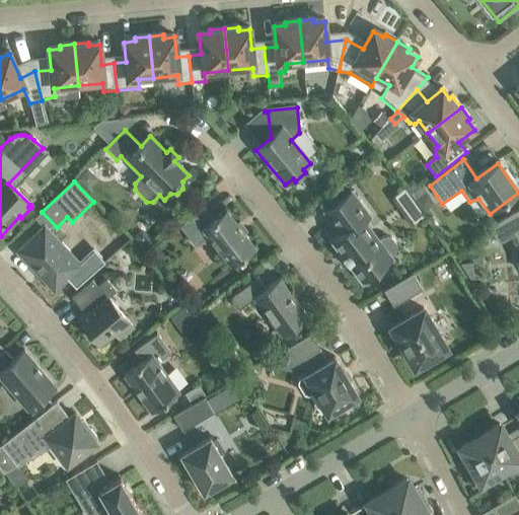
[(382,239),(378,242),(364,223),(370,219),(352,195),(325,214),(341,235),(331,242),(362,283),(392,261),(390,259),(394,255),(396,250),(396,245),(391,240),(387,238),(382,239)]
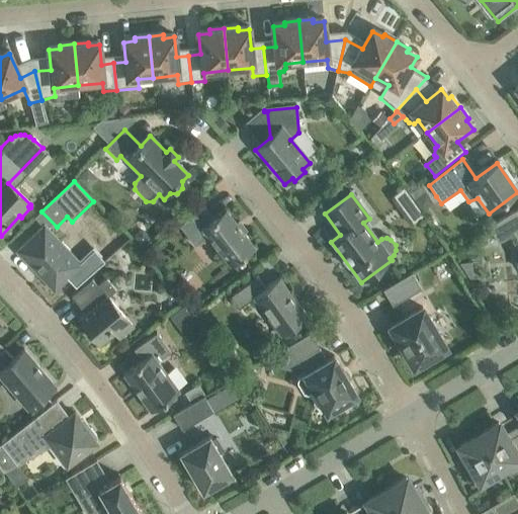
[(231,267),(254,249),(225,211),(212,221),(204,209),(180,229),(195,248),(208,238),(231,267)]
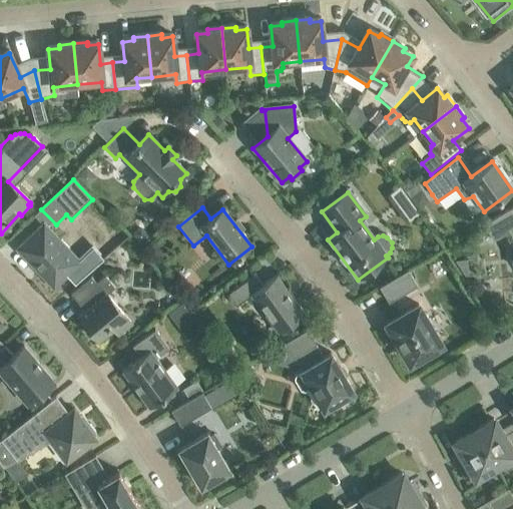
[(493,241),(509,232),(512,229),(512,209),(484,226),(493,241)]
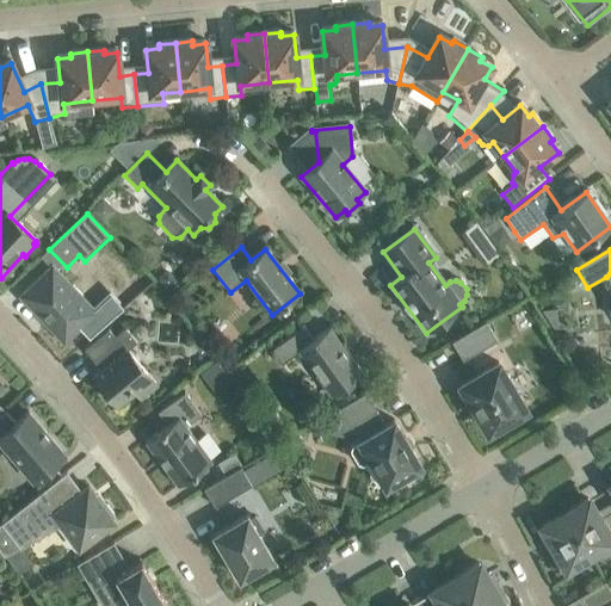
[(90,294),(81,301),(51,270),(20,298),(65,345),(96,315),(93,313),(100,307),(102,302),(94,294),(90,294)]
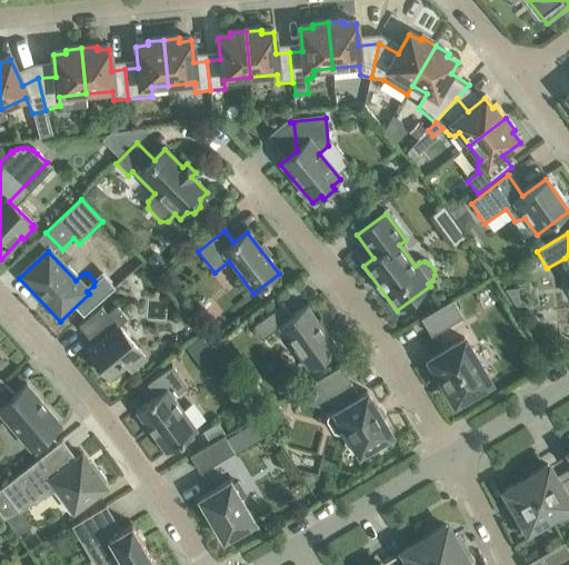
[(431,338),(462,319),(452,303),(421,320),(431,338)]
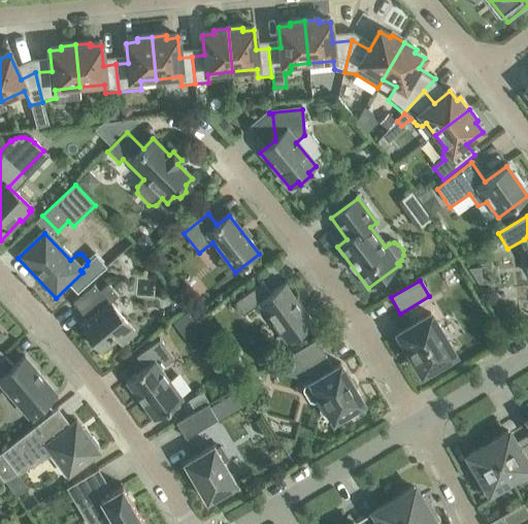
[(287,345),(314,325),(285,285),(270,295),(262,284),(235,304),(244,316),(259,305),(287,345)]
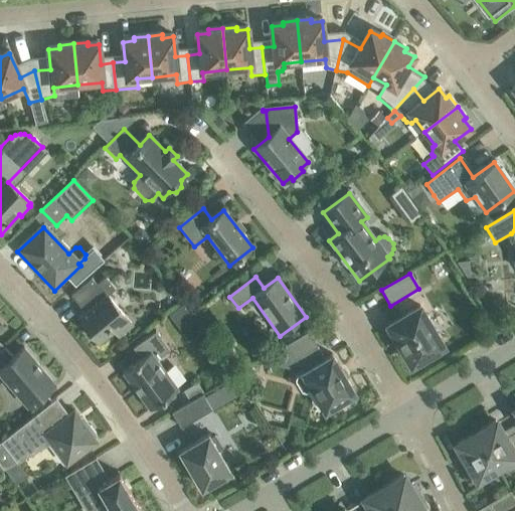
[(84,314),(78,319),(84,326),(84,331),(89,336),(94,336),(100,343),(114,332),(119,338),(133,327),(108,297),(116,290),(106,279),(97,286),(92,280),(70,297),(84,314)]
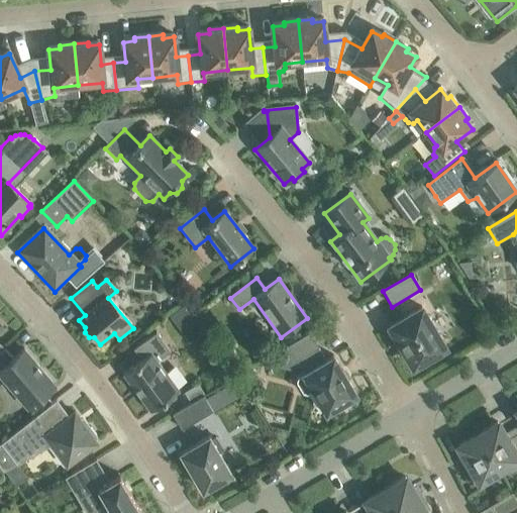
[(421,309),(390,328),(413,367),(420,363),(422,367),(430,361),(429,357),(444,348),(421,309)]
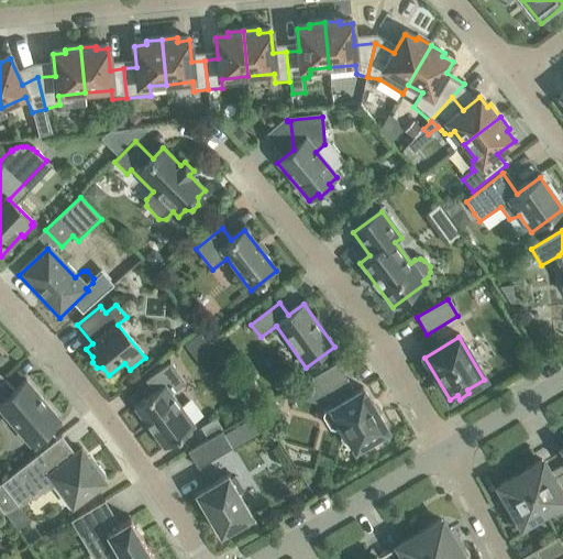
[(170,395),(185,385),(170,364),(145,382),(154,394),(134,408),(164,449),(195,427),(170,395)]
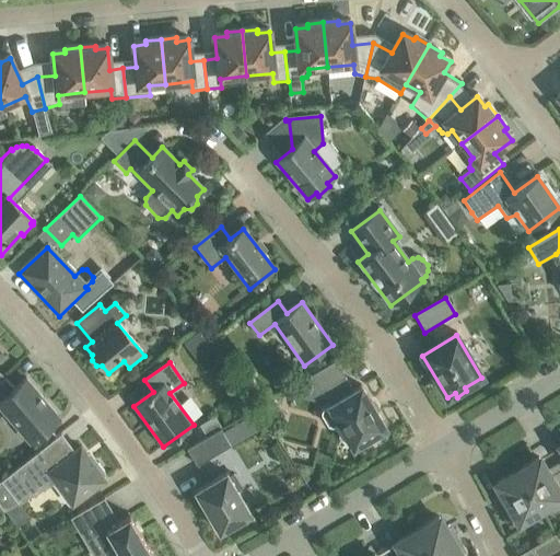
[(353,393),(346,379),(322,393),(329,406),(323,410),(321,416),(328,427),(333,428),(339,425),(353,449),(361,443),(362,444),(366,446),(376,440),(377,435),(386,429),(361,387),(353,393)]
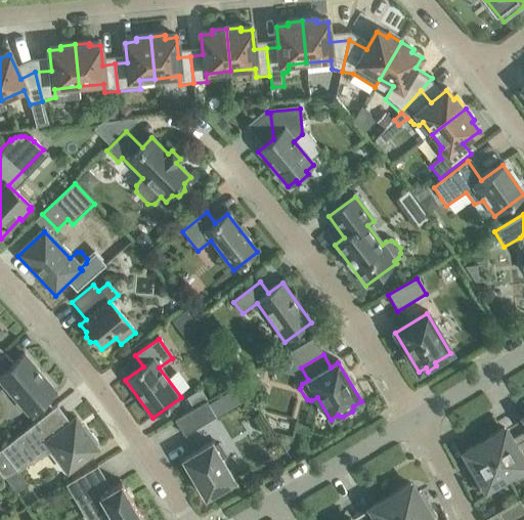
[(0,381),(29,416),(36,424),(53,410),(45,401),(55,393),(24,355),(13,365),(4,355),(0,358),(0,381)]
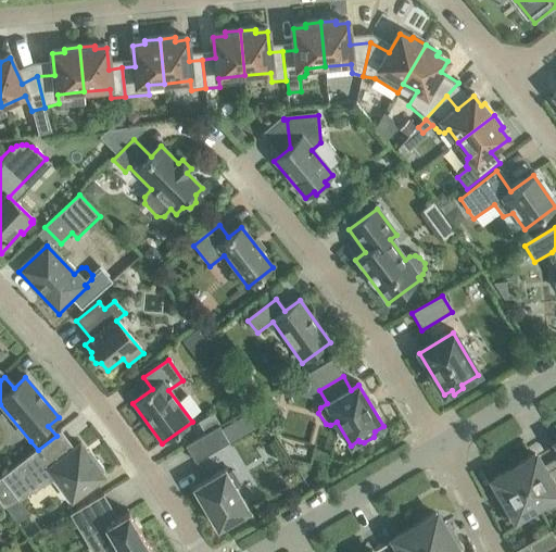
[(229,444),(219,428),(186,448),(196,464),(229,444)]
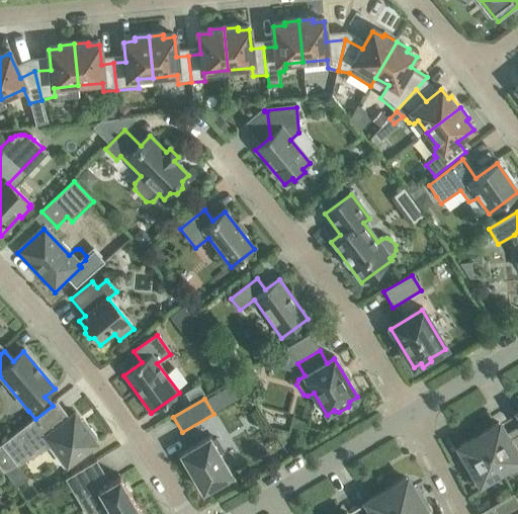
[(53,406),(35,419),(1,446),(17,467),(56,445),(70,465),(97,445),(95,443),(97,439),(91,430),(86,431),(75,415),(69,419),(56,403),(53,406)]
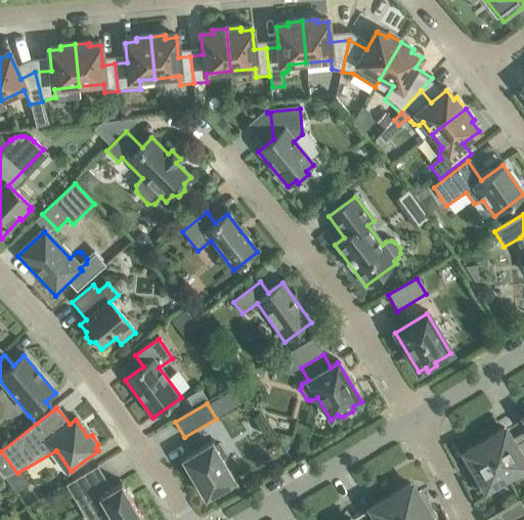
[(505,431),(484,442),(506,478),(523,466),(523,440),(514,447),(505,431)]
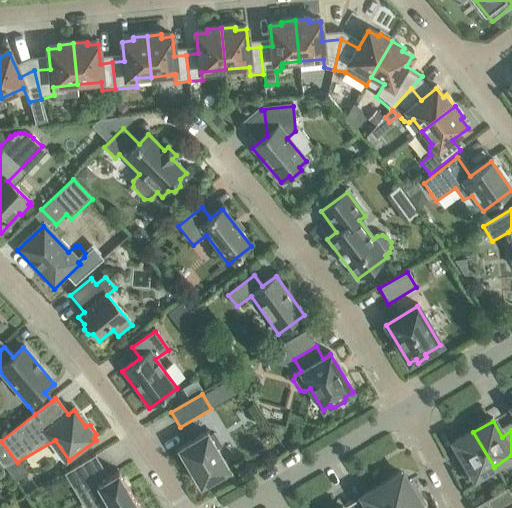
[(470,481),(494,467),(473,432),(454,443),(465,462),(461,465),(470,481)]
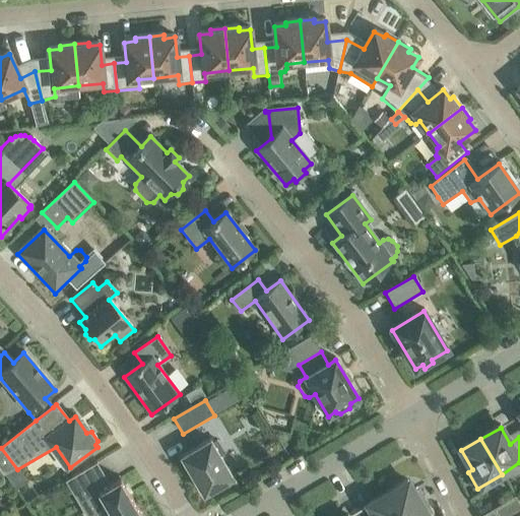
[(210,441),(182,457),(204,495),(211,490),(214,494),(226,487),(224,482),(232,478),(219,456),(224,454),(217,443),(212,445),(210,441)]
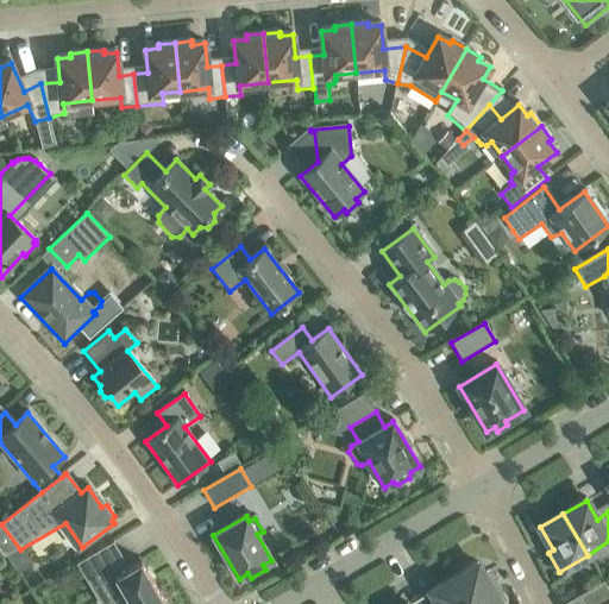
[(76,565),(100,603),(112,603),(125,596),(130,603),(165,603),(140,562),(129,570),(113,543),(76,565)]
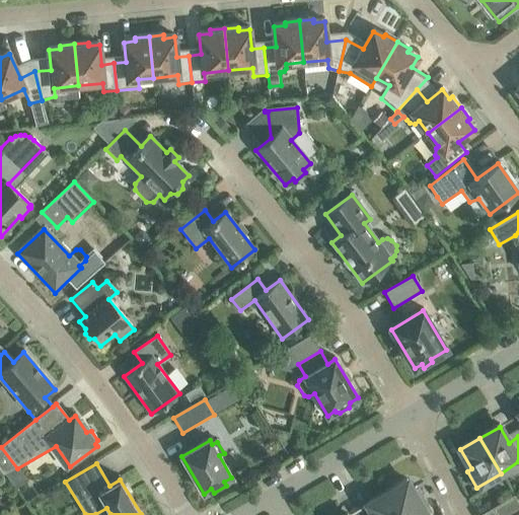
[(406,482),(387,493),(400,514),(431,514),(433,513),(423,498),(418,501),(406,482)]
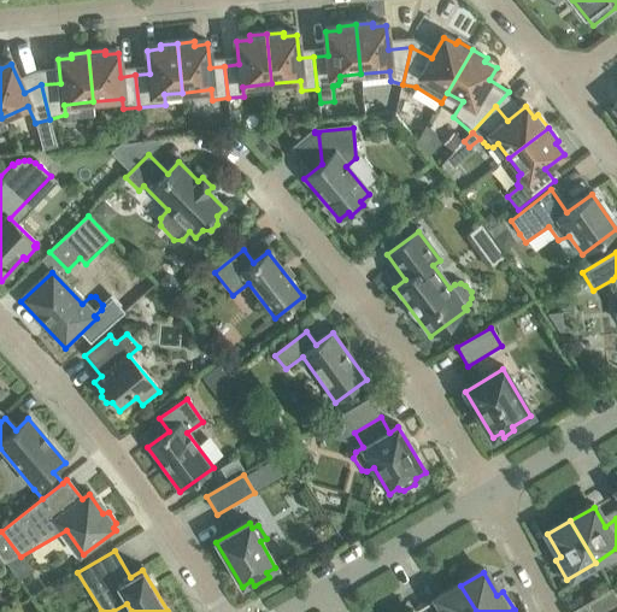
[(476,611),(460,586),(438,600),(445,611),(476,611)]
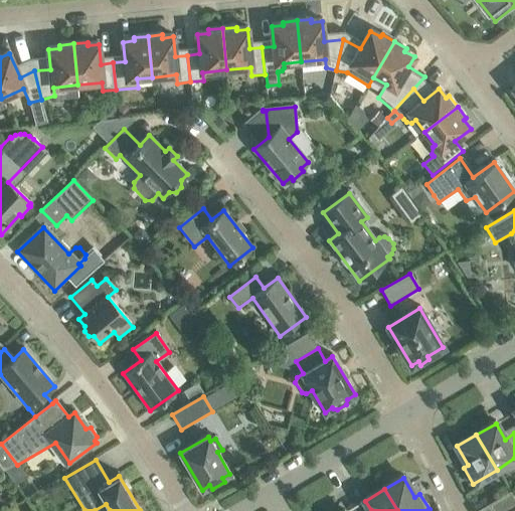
[(505,510),(514,505),(514,500),(511,494),(489,506),(491,510),(505,510)]
